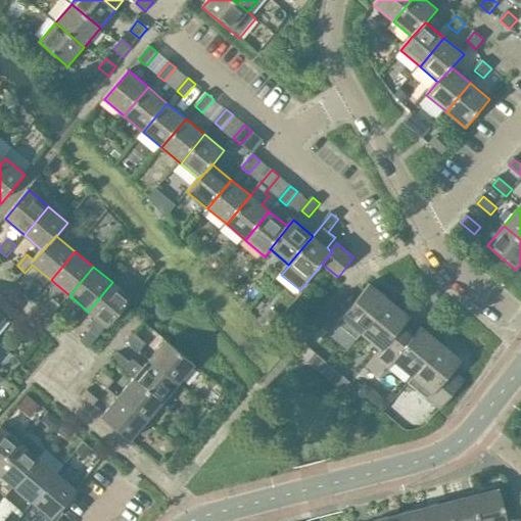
[(81,342),(89,349),(107,327),(108,328),(132,298),(112,282),(88,312),(96,318),(91,331),(81,342)]
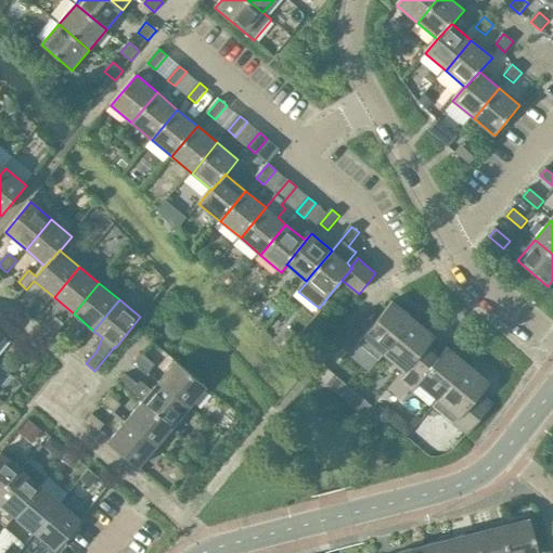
[(26,313),(35,321),(44,308),(36,301),(26,313)]
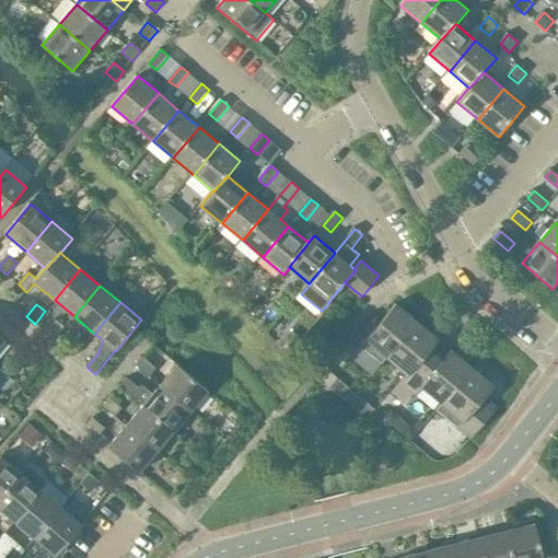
[(383,364),(388,358),(387,358),(418,323),(396,305),(361,347),(383,364)]
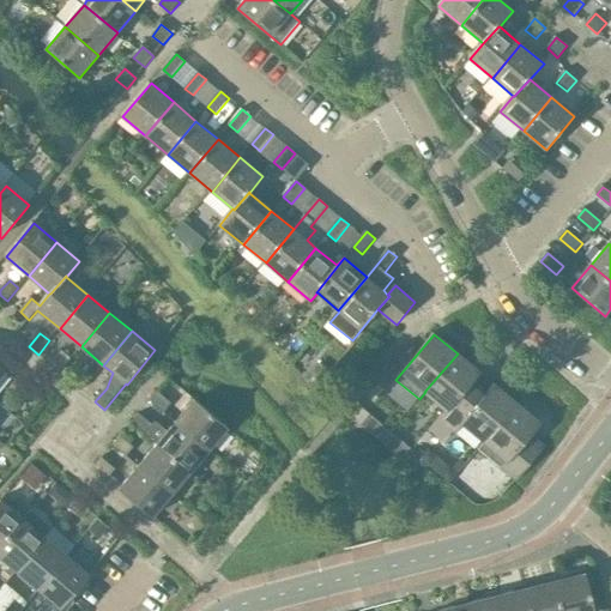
[(50,366),(60,373),(72,358),(62,351),(50,366)]
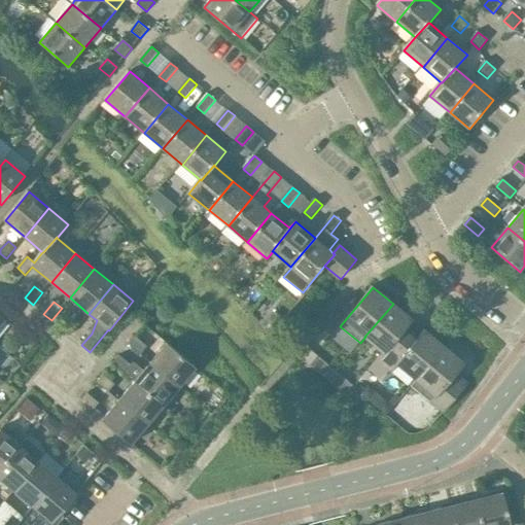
[(377,360),(384,366),(410,336),(404,330),(413,320),(393,304),(364,337),(365,337),(384,352),(377,360)]
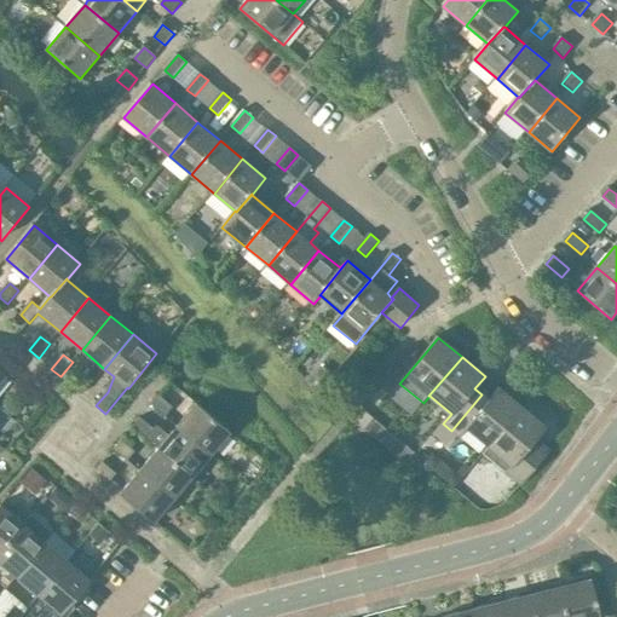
[(74,387),(84,395),(94,381),(85,373),(74,387)]
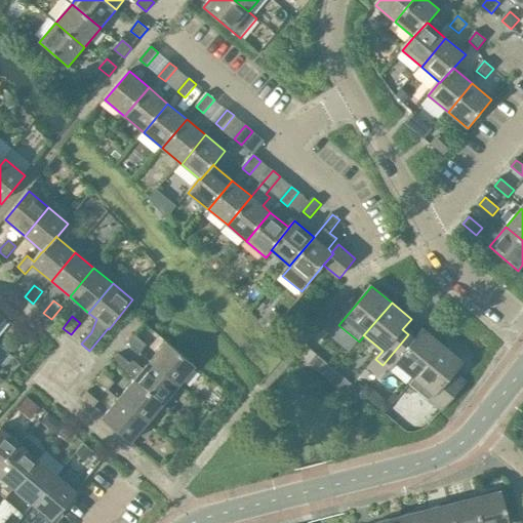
[(397,363),(415,378),(415,379),(443,346),(424,329),(414,339),(408,334),(383,365),(390,371),(397,363)]
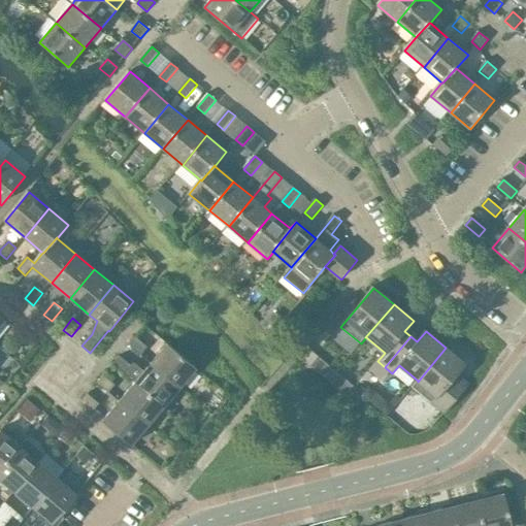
[(130,346),(141,355),(148,348),(136,337),(130,346)]
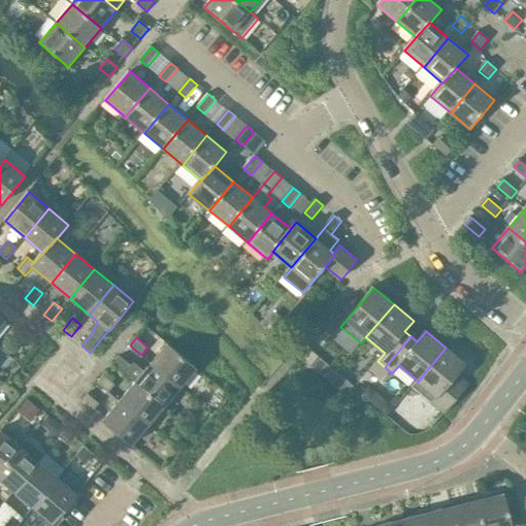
[(152,364),(181,388),(197,368),(168,344),(152,364)]
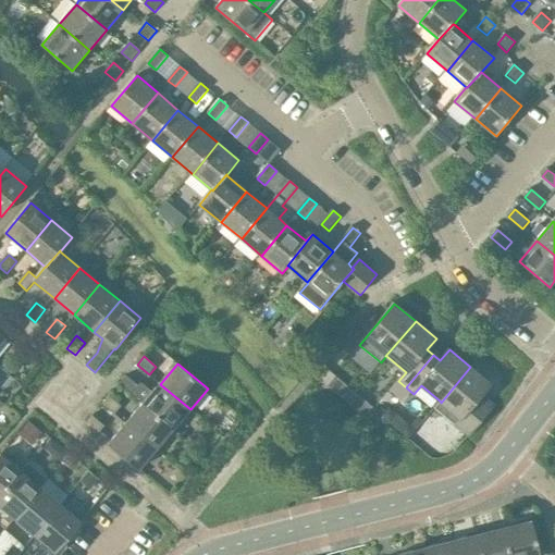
[(435,408),(469,436),(494,406),(482,395),(491,384),(470,367),(441,403),(441,402),(435,408)]
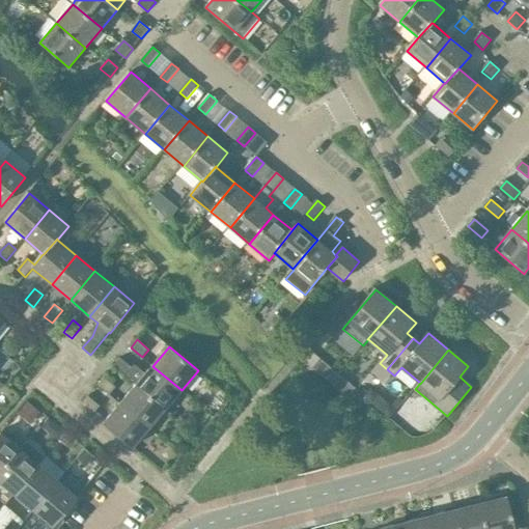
[(136,385),(165,410),(182,390),(152,366),(146,373),(136,365),(133,368),(121,359),(114,366),(137,385),(136,385)]
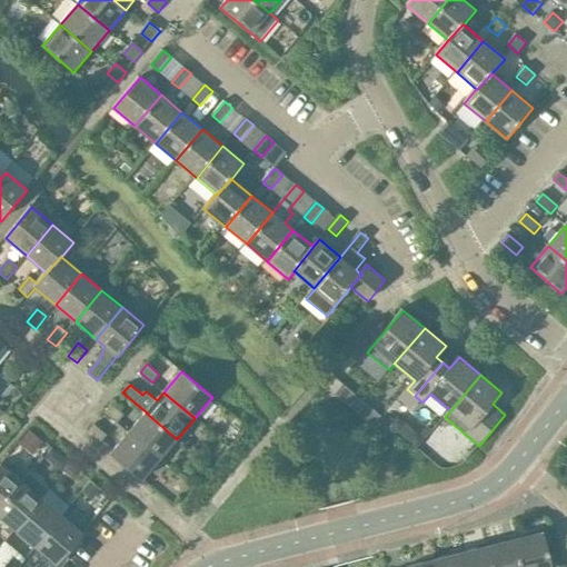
[(358,415),(375,429),(384,418),(342,385),(335,395),(358,415)]
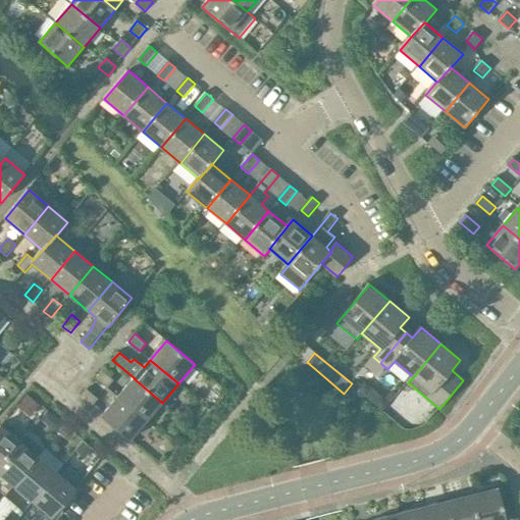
[(368,368),(361,377),(374,388),(378,382),(377,376),(368,368)]
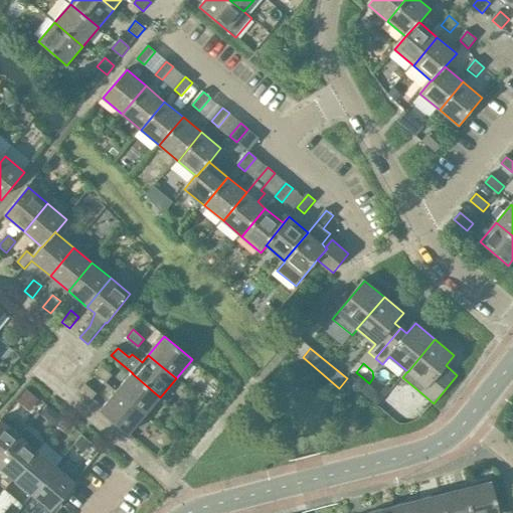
[(96,374),(107,383),(114,376),(102,366),(96,374)]
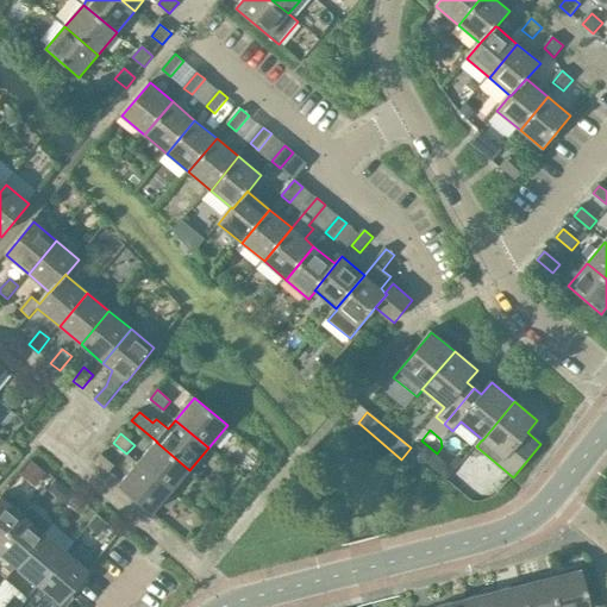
[(138,464),(171,492),(189,470),(156,442),(138,464)]
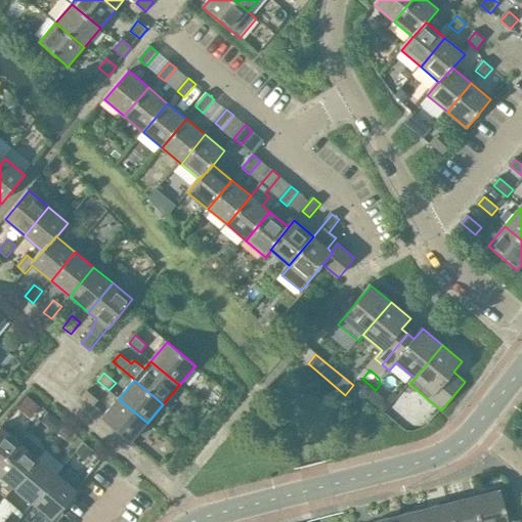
[(388,401),(367,384),(360,391),(385,415),(398,398),(394,394),(388,401)]
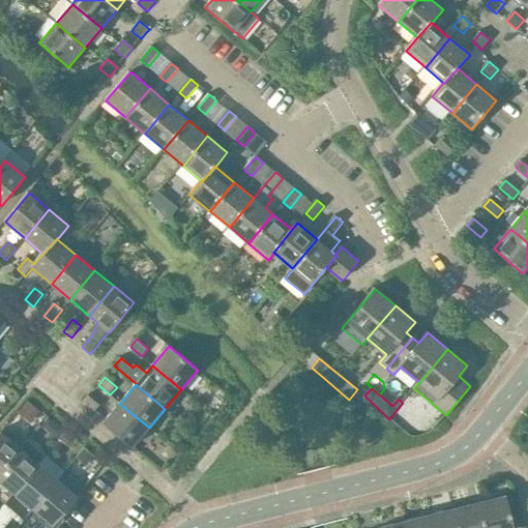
[(82,404),(94,414),(100,406),(89,396),(82,404)]
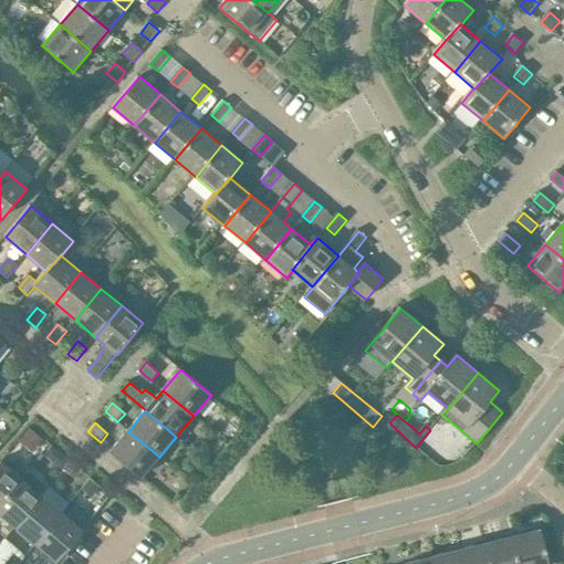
[(111,452),(142,478),(159,457),(128,431),(111,452)]
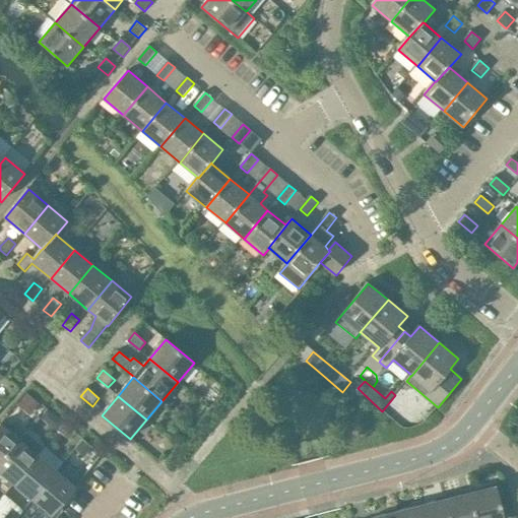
[(0,425),(0,464),(20,441),(1,425),(0,425)]
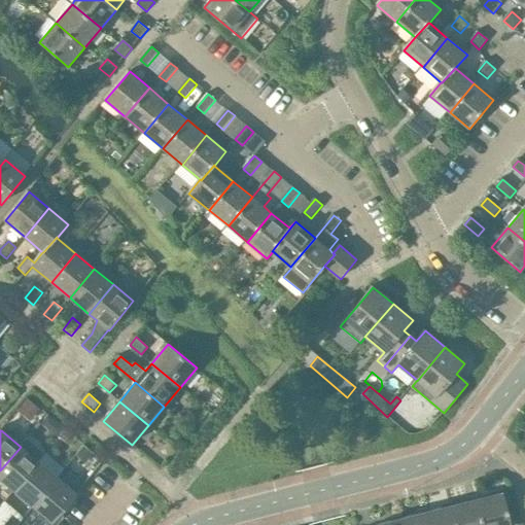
[(0,478),(15,491),(39,462),(45,455),(27,439),(21,447),(0,470),(0,478)]
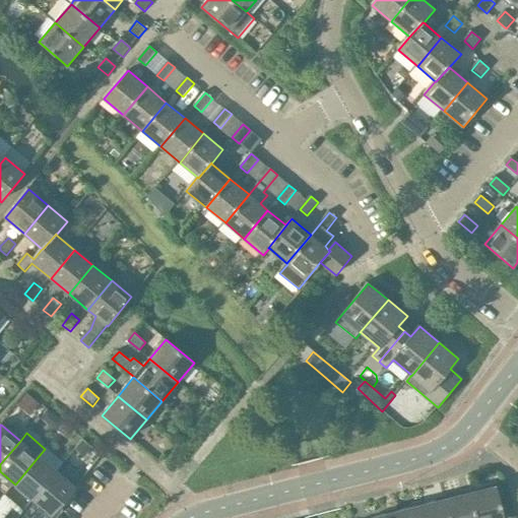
[(34,501),(57,472),(39,456),(15,484),(34,501)]
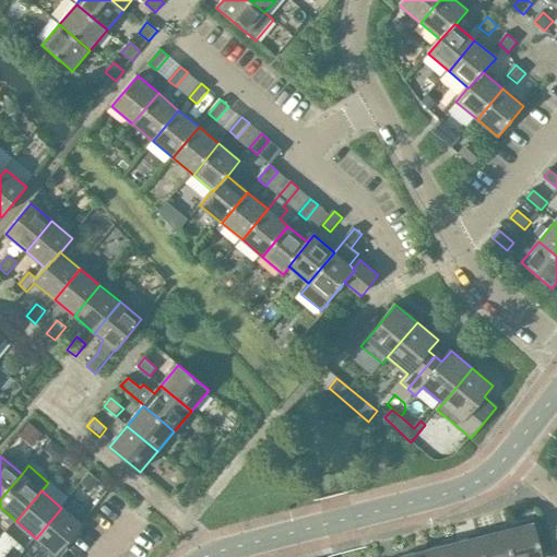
[(56,556),(57,555),(57,556),(83,525),(61,508),(36,538),(44,545),(34,556),(56,556)]
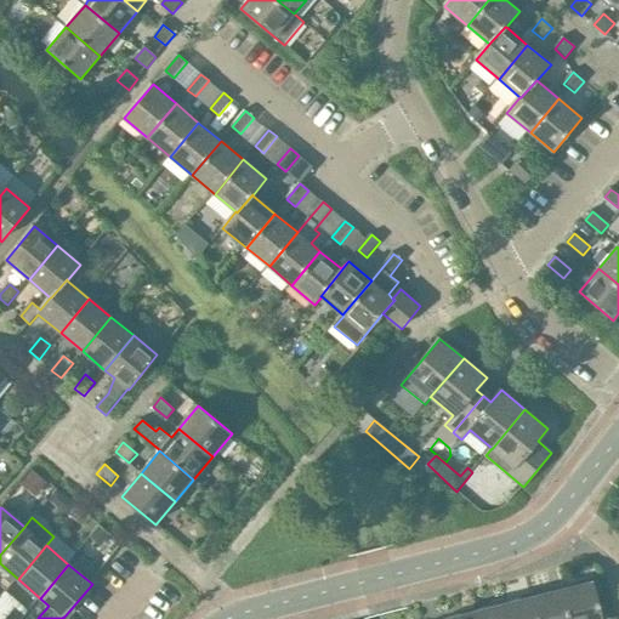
[(564,590),(572,618),(603,618),(595,581),(564,590)]
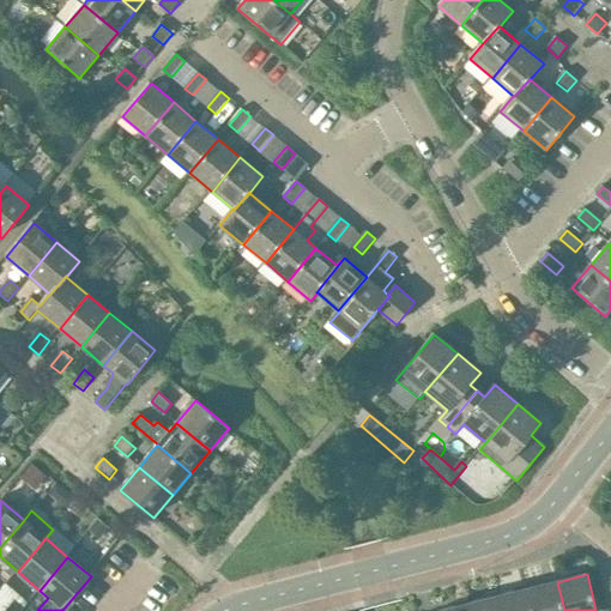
[(527,590),(532,610),(564,610),(557,582),(527,590)]
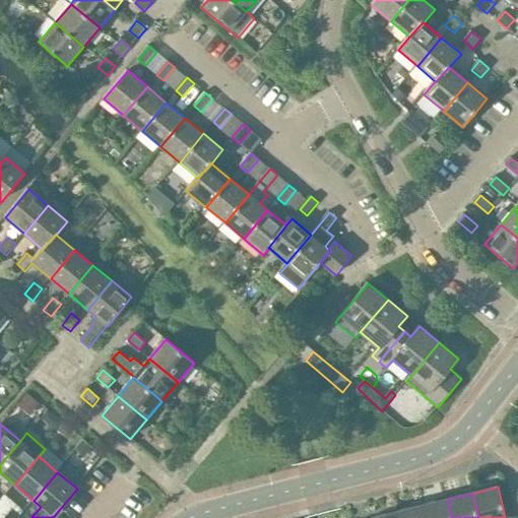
[(423,506),(426,517),(451,517),(447,500),(423,506)]
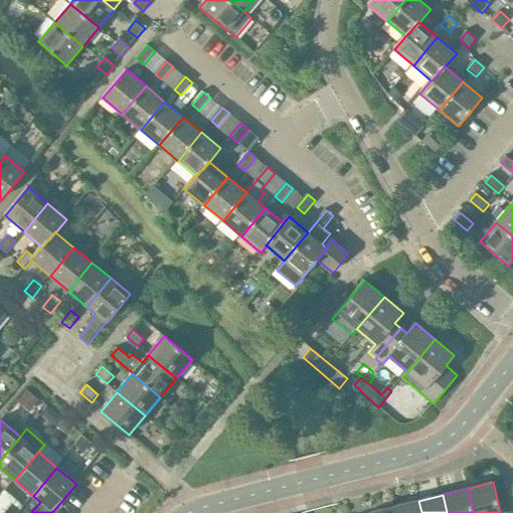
[(393,507),(394,512),(421,512),(418,501),(393,507)]
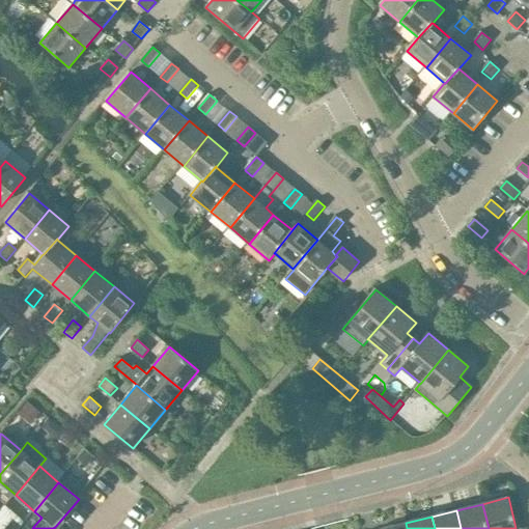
[(19,528),(22,526),(14,520),(5,528),(19,528)]
